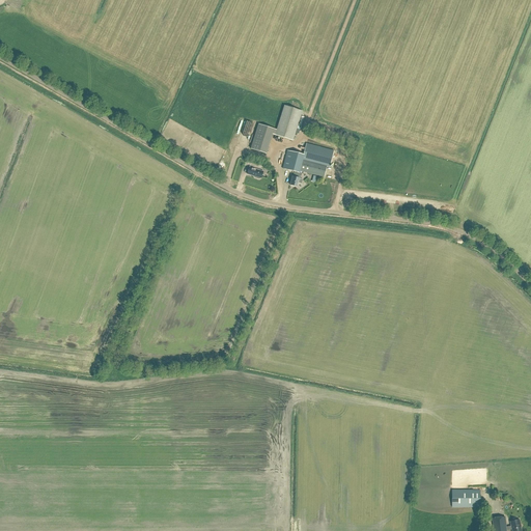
[(294,142),(303,111),(284,106),(276,130),(258,124),(250,149),(267,155),(273,135),(294,142)]
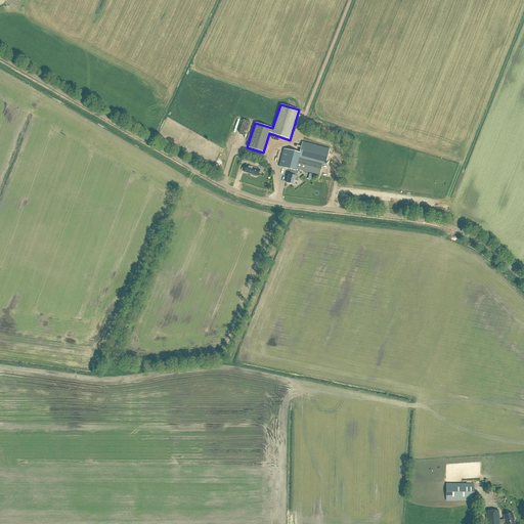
[(325,166),(330,149),(303,142),(300,154),(285,149),(279,167),(290,170),(286,183),(293,185),(294,181),(298,181),(299,177),(296,176),(296,175),(297,175),(298,172),(295,171),(296,169),(319,176),(322,165),(325,166)]
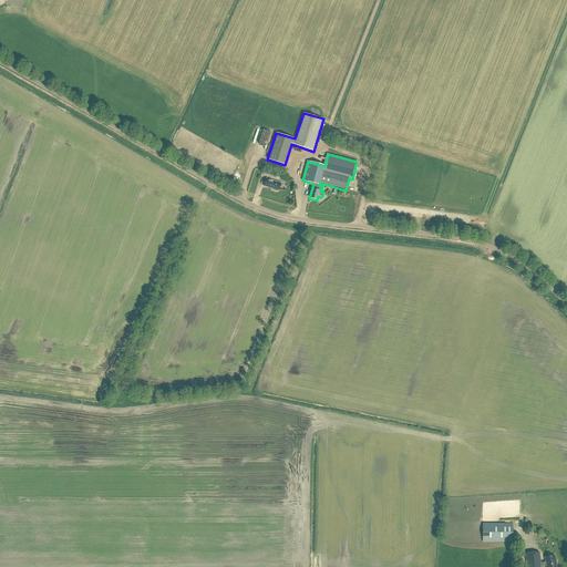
[(264,186),(271,188),(271,189),(271,191),(277,192),(278,192),(278,191),(279,192),(281,184),(269,181),(270,179),(267,178),(264,186)]
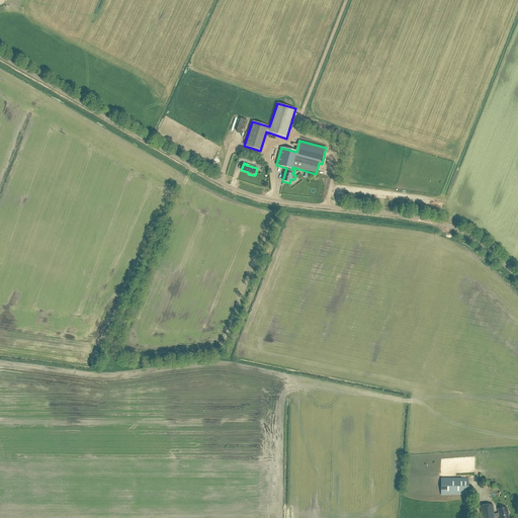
[(471,464),(470,451),(424,452),(424,466),(471,464)]
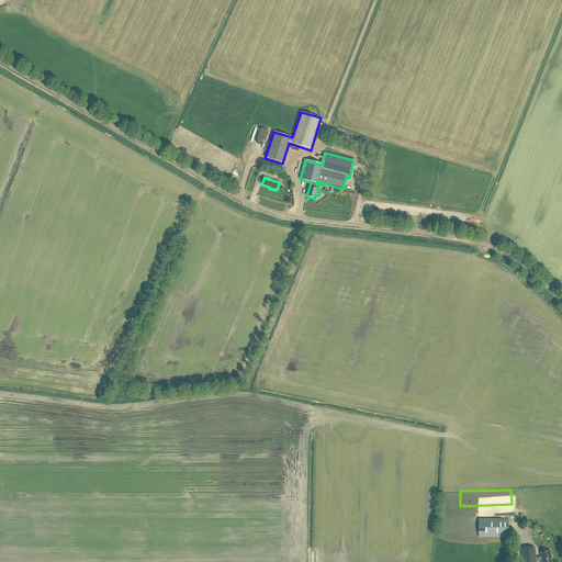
[(508,537),(508,519),(479,518),(479,537),(508,537)]
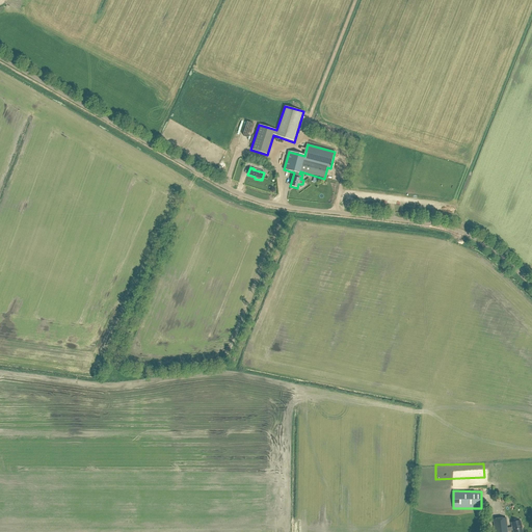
[(507,528),(506,517),(494,520),(495,531),(508,531),(513,531),(522,531),(522,528),(521,528),(521,526),(522,525),(521,521),(511,523),(512,527),(507,528)]
